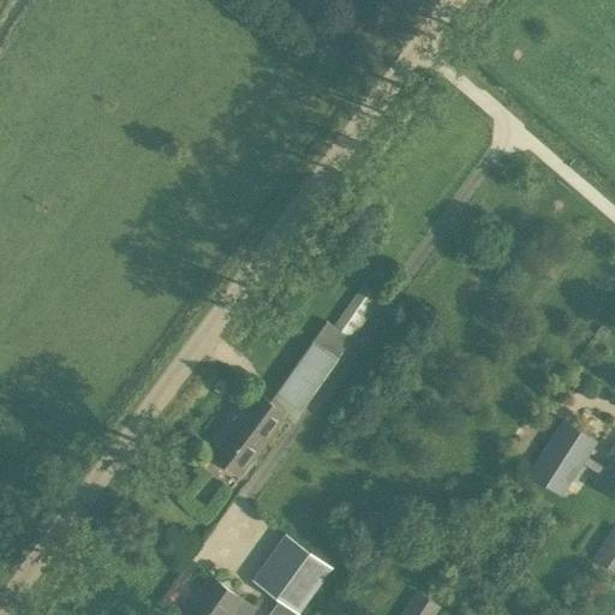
[(270,402),(256,392),(209,453),(240,477),(284,416),(293,421),(336,359),(381,298),(363,285),(354,297),(334,327),(326,321),(312,341),(270,402)]
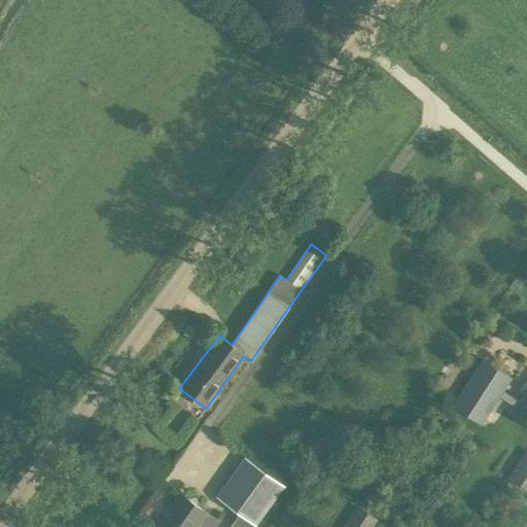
[(481,426),(503,391),(512,379),(484,360),(453,406),(481,426)]
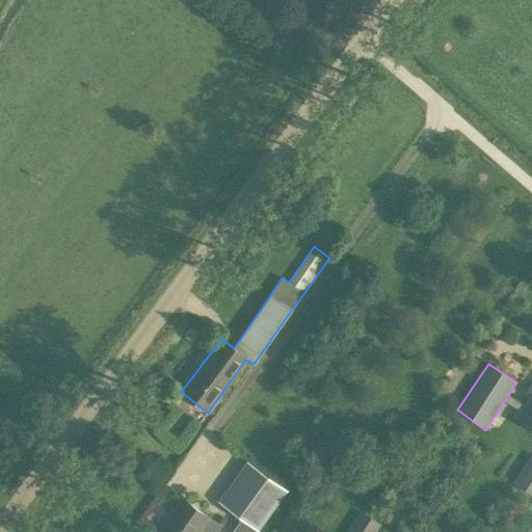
[(531,383),(525,393),(530,397),(520,414),(516,418),(531,427),(531,383)]
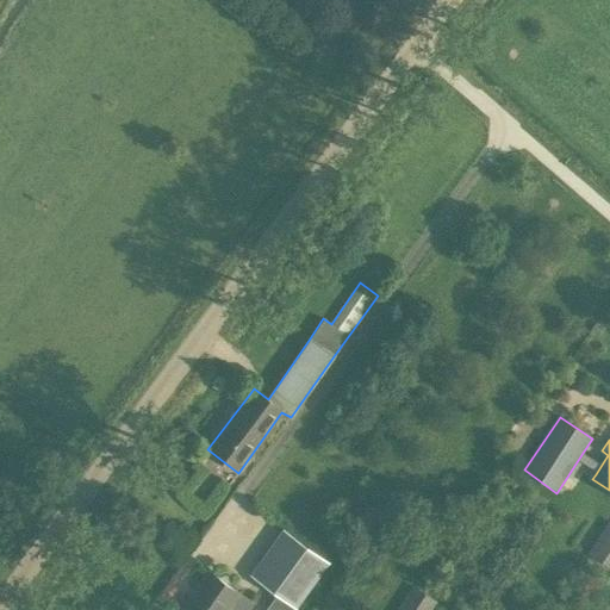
[(250,574),(296,607),(329,560),(285,528),(250,574)]
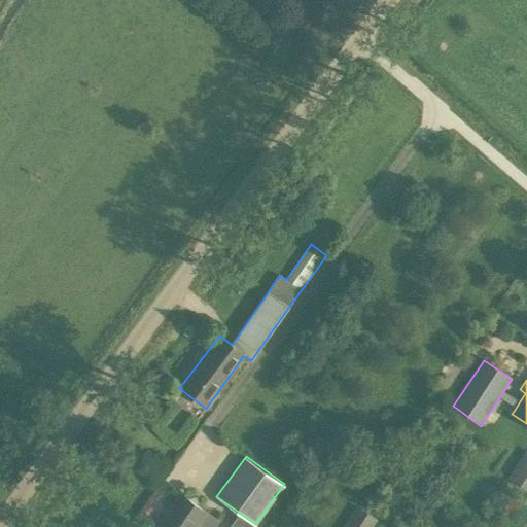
[(526,462),(515,482),(526,489),(526,462)]
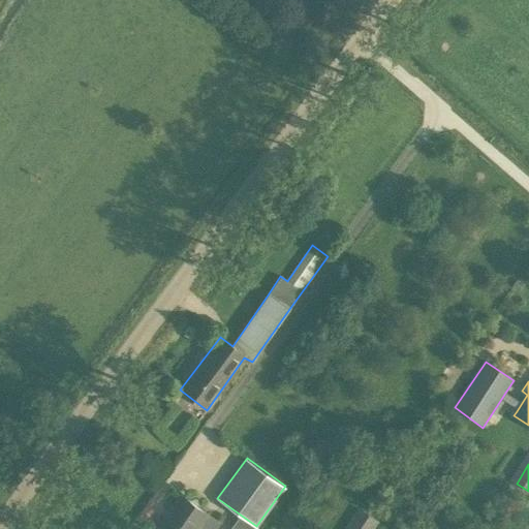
[(215,528),(218,525),(219,523),(182,496),(157,528),(215,528)]
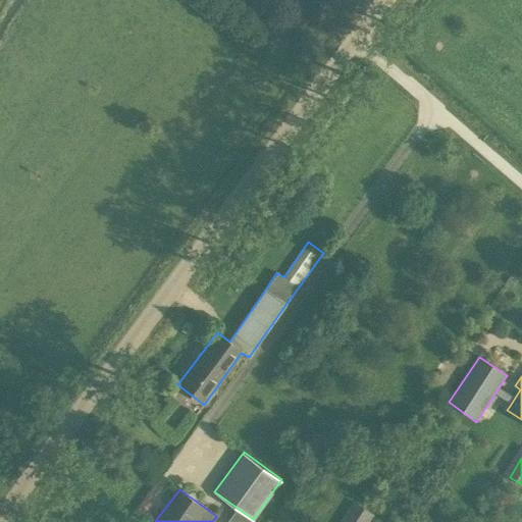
[(371,521),(374,518),(353,503),(338,521),(371,521)]
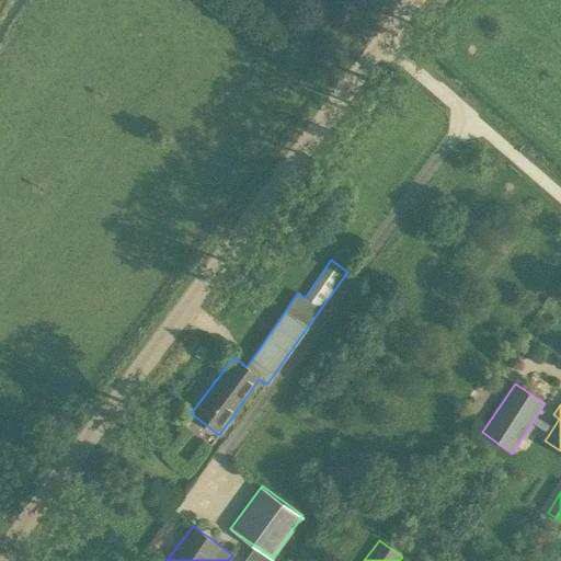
All buildings are outlined.
